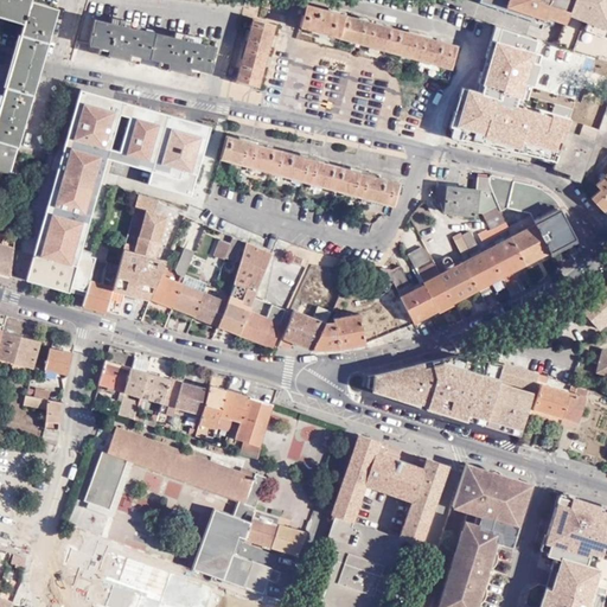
[(0,0),(0,10),(27,18),(20,50),(48,56),(61,11),(32,2),(33,0),(0,0)]
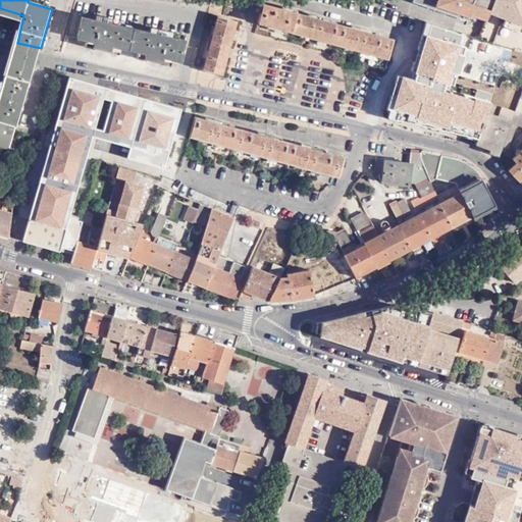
[(53,5),(34,0),(29,0),(28,2),(52,9),(53,5)]
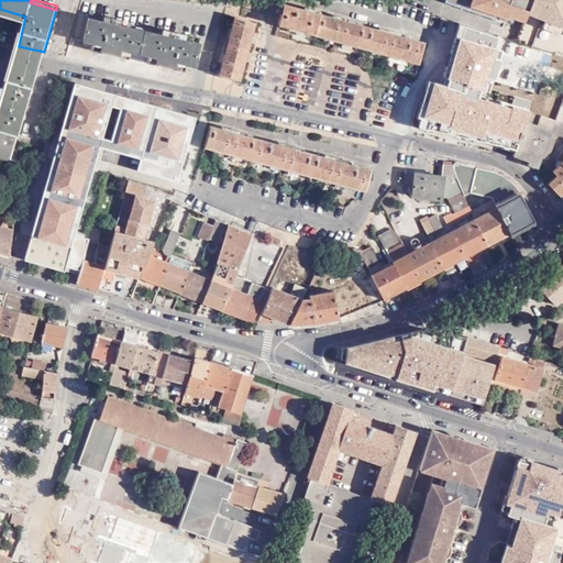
[(509,15),(525,21),(532,0),(444,0),(444,2),(506,22),(509,15)]
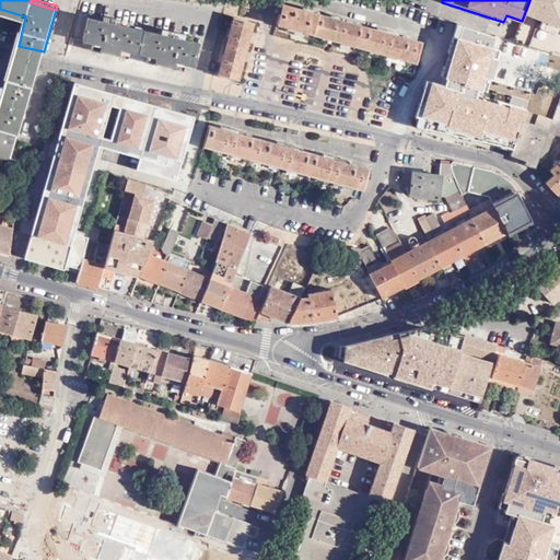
[(559,54),(559,0),(529,0),(522,21),(515,42),(559,54)]
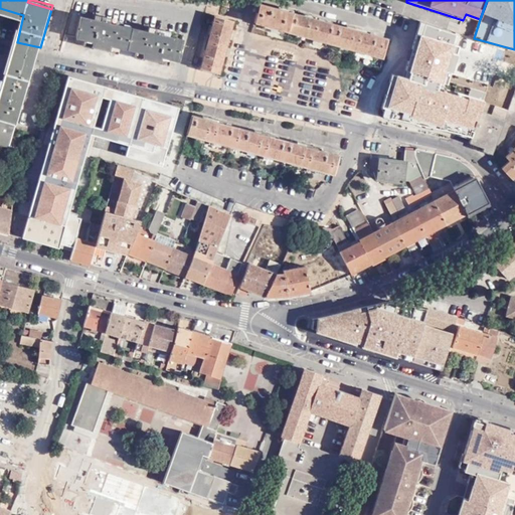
[(261,3),(255,22),(384,57),(389,38),(261,3)]
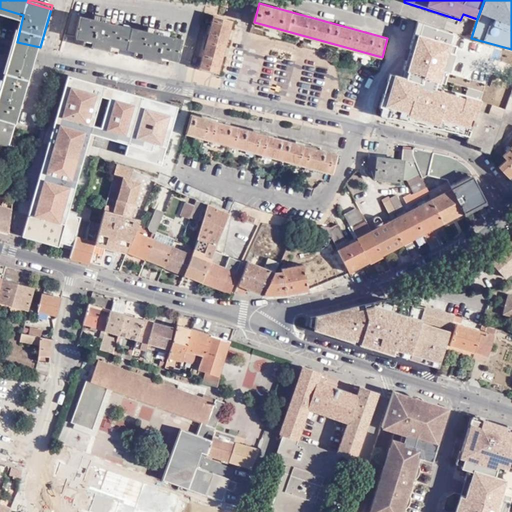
[(215,14),(201,66),(219,71),(219,69),(234,20),(215,14)]
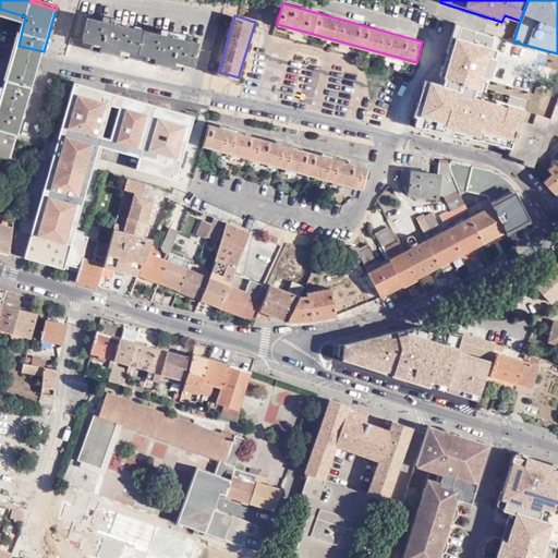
[(111,24),(89,19),(85,40),(102,45),(100,50),(120,56),(122,49),(157,58),(156,62),(176,67),(178,61),(194,67),(198,44),(178,39),(178,36),(169,34),(169,37),(119,25),(120,22),(112,21),(111,24)]
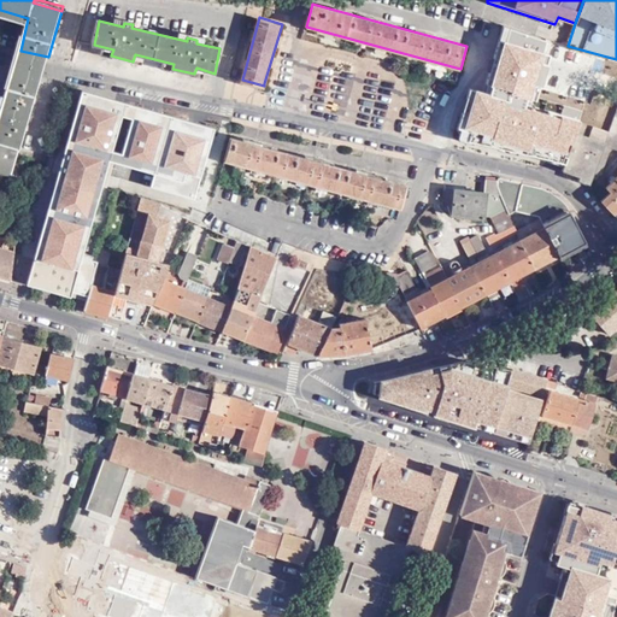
[(547,40),(504,25),(483,92),(471,88),(459,129),(463,137),(551,157),(566,162),(577,131),(581,119),(551,110),(550,113),(533,109),(540,84),(544,84),(552,56),(544,52),(547,40)]
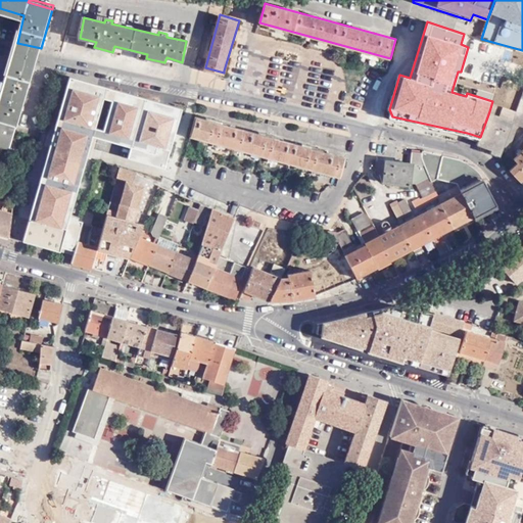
[(35,69),(41,48),(17,43),(11,65),(26,68),(34,72),(35,69)]
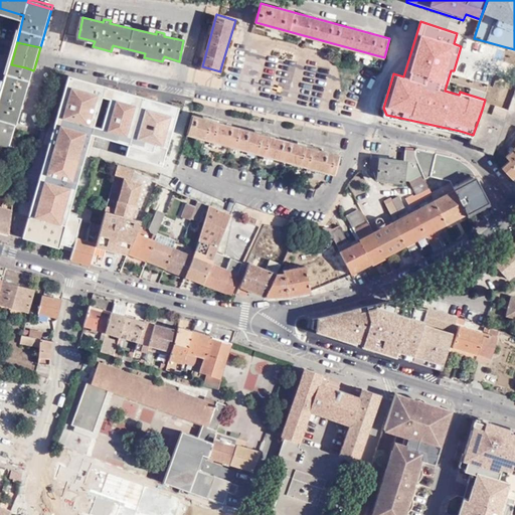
[(0,122),(16,127),(17,125),(33,70),(25,67),(11,64),(10,65),(7,74),(6,74),(4,80),(2,79),(0,79),(0,122)]
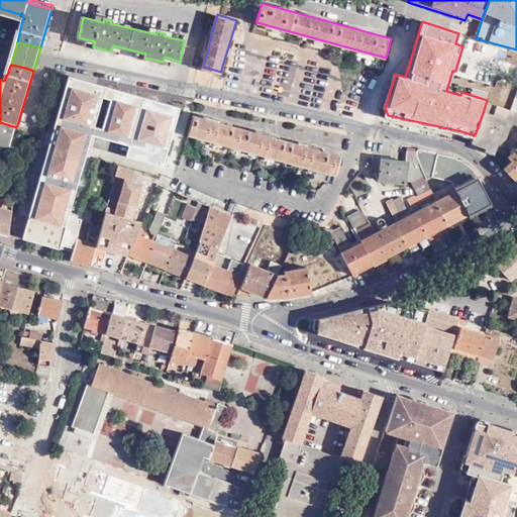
[(49,127),(46,139),(52,140),(29,220),(45,224),(42,238),(76,247),(84,219),(70,216),(87,157),(95,126),(103,97),(107,86),(70,76),(57,124),(55,128),(49,127)]
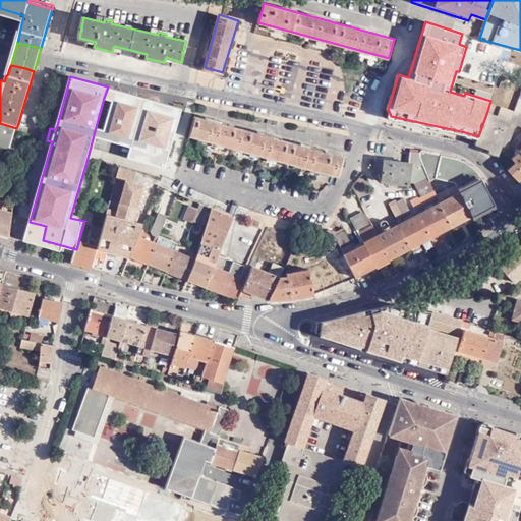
[(514,111),(511,119),(502,147),(507,148),(515,123),(520,125),(520,91),(516,104),(514,111)]
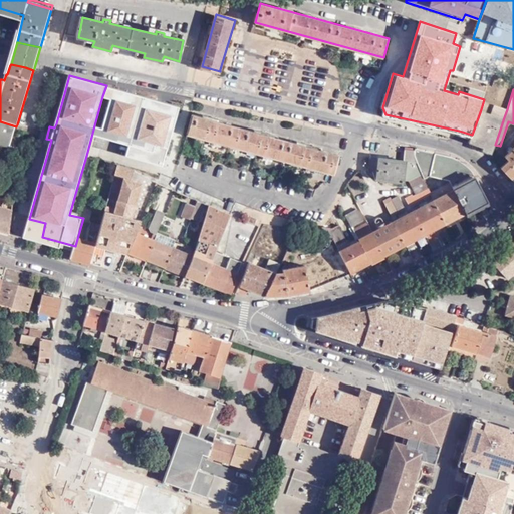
[(374,109),(375,96),(341,92),(340,105),(374,109)]
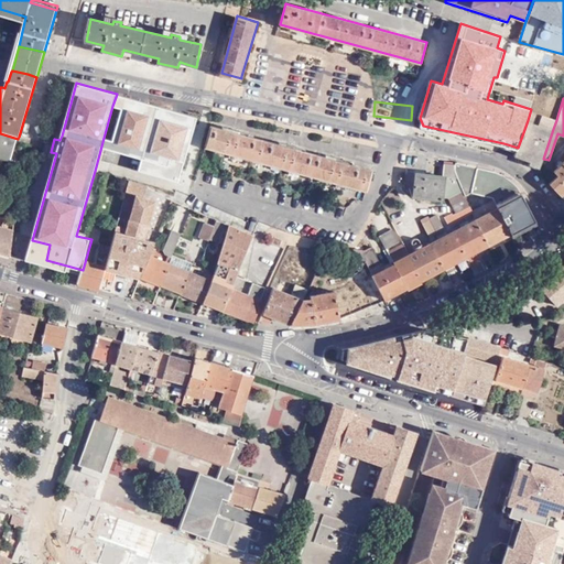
[(530,160),(529,164),(540,167),(543,159),(553,129),(556,120),(543,116),(540,125),(528,120),(518,148),(516,155),(530,160)]
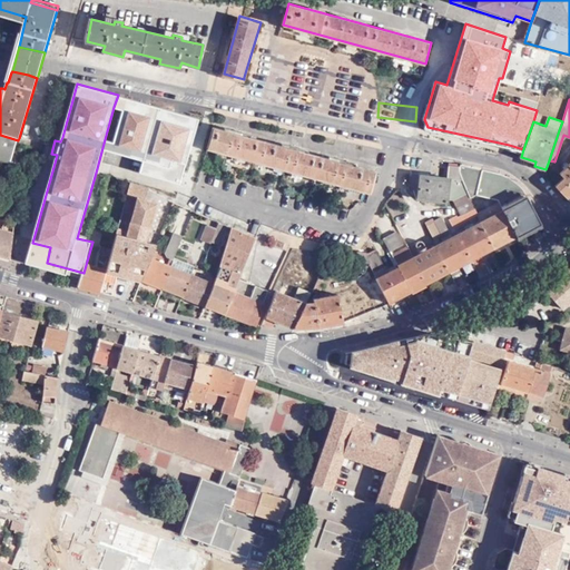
[(371,190),(376,170),(214,125),(208,146),(371,190)]
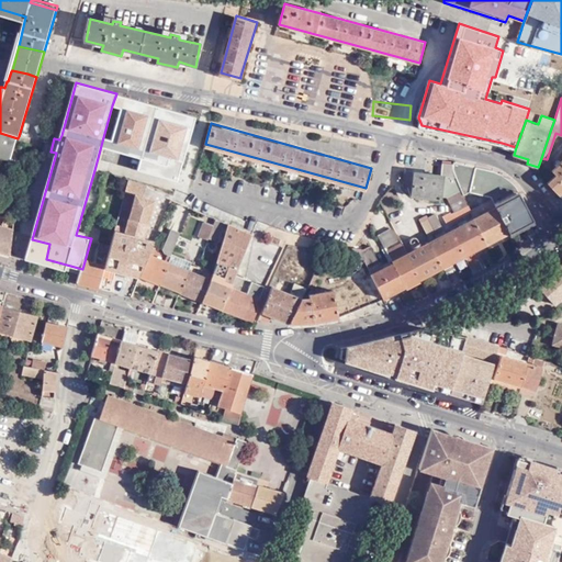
[(18,142),(18,138),(0,133),(0,171),(1,169),(4,157),(12,159),(18,142)]
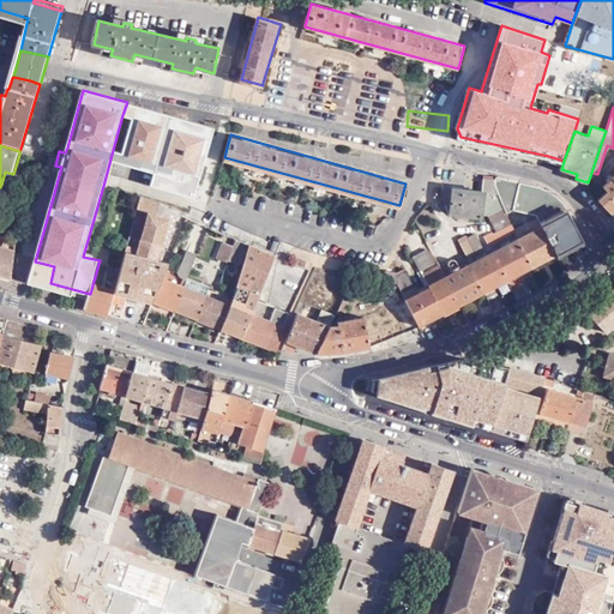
[(613,209),(613,174),(603,185),(607,190),(597,198),(612,212),(613,209)]
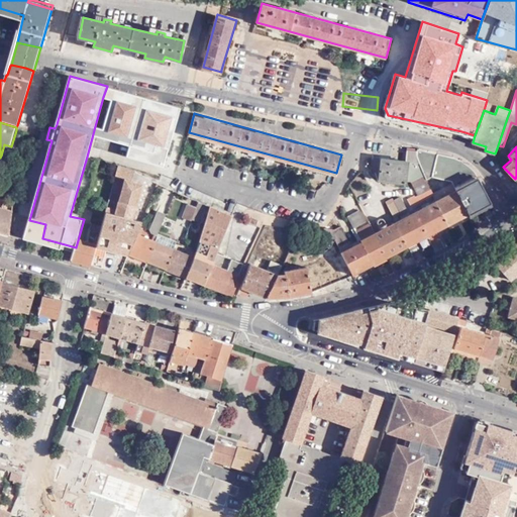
[(409,149),(407,161),(421,163),(417,156),(414,150),(409,149)]
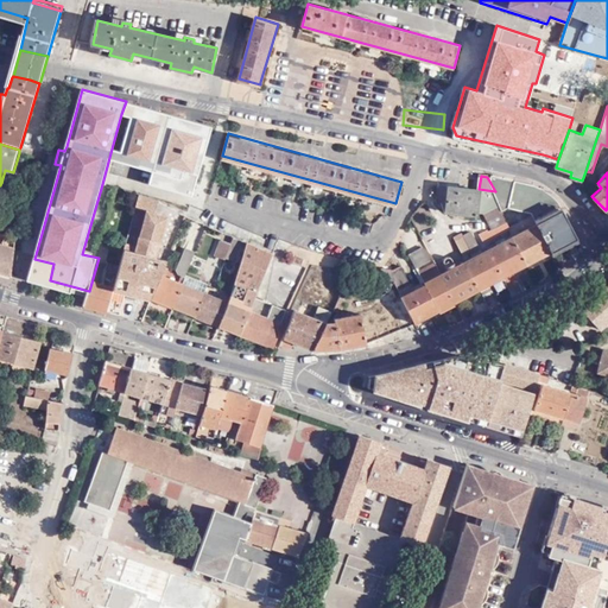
[(514,181),(492,176),(492,177),(491,183),(512,190),(514,181)]
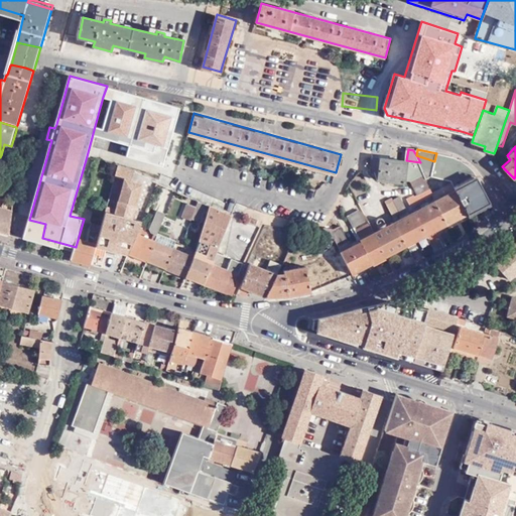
[(456,157),(436,153),(434,161),(467,172),(467,175),(470,180),(477,177),(478,176),(474,171),(471,167),(463,161),(456,157)]
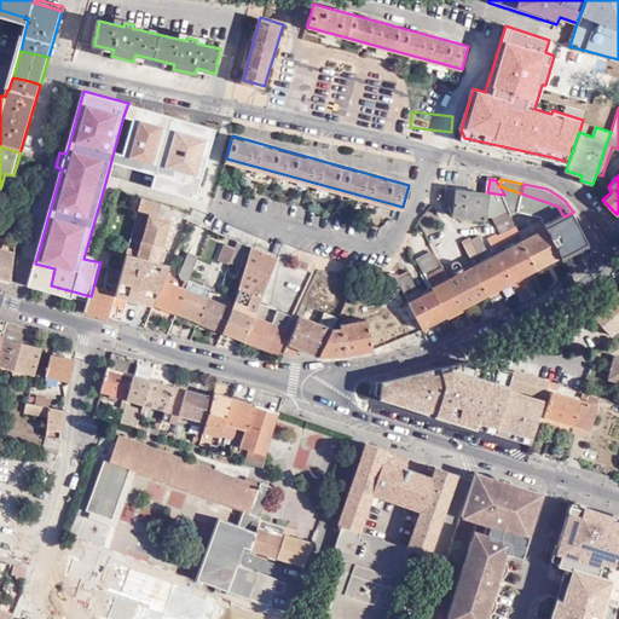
[(455,187),(447,186),(445,203),(451,209),(457,214),(486,218),(486,215),(495,217),(499,224),(514,217),(512,213),(504,195),(487,192),(455,187)]
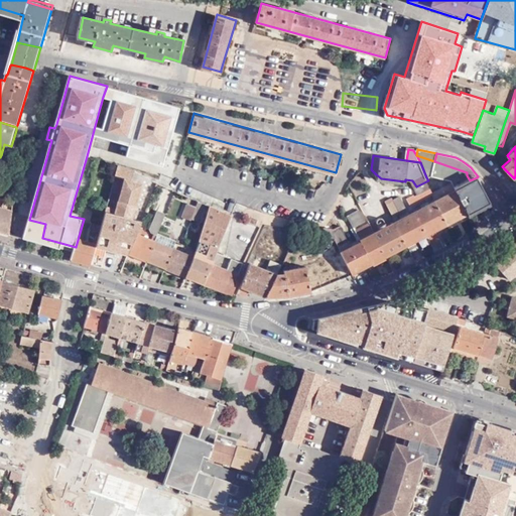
[(420,162),(426,177),(430,175),(431,175),(434,161),(416,155),(420,162)]
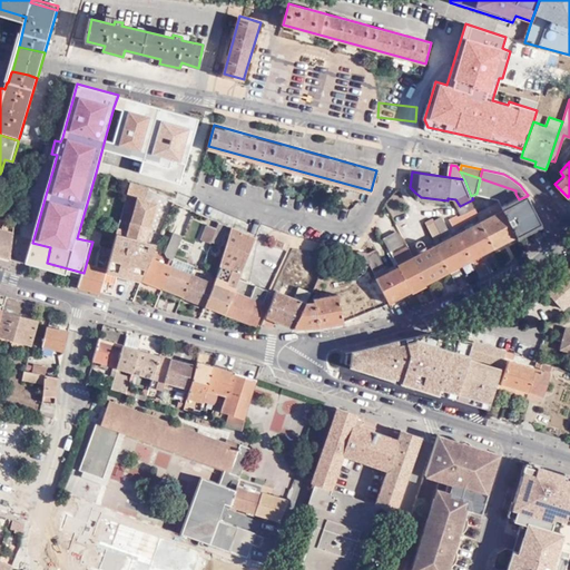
[(480,178),(477,194),(498,198),(500,202),(516,194),(516,190),(480,178)]
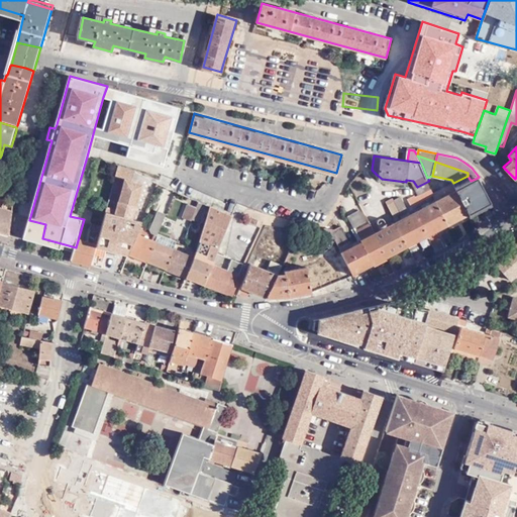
[(490,202),(478,178),(471,181),(468,176),(453,183),(456,190),(469,213),(490,202)]
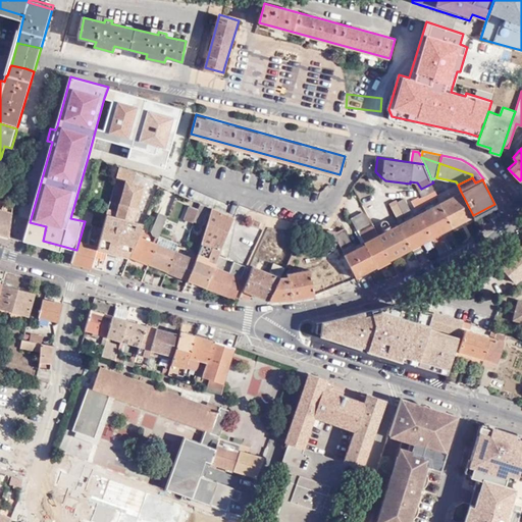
[(433,183),(421,189),(424,196),(419,199),(418,197),(412,200),(416,206),(437,196),(438,195),(433,183)]
